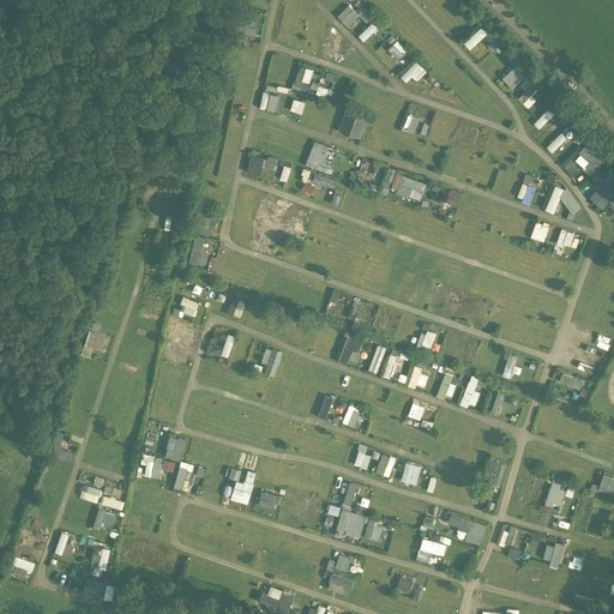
[(361,0),(354,0),(339,14),(350,25),(362,14),(368,22),(375,14),(361,0)]
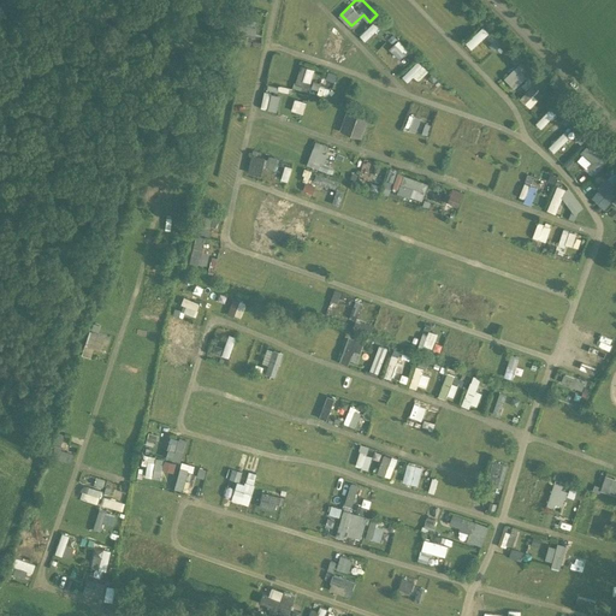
[(368,40),(380,28),(375,22),(362,35),(368,40)]
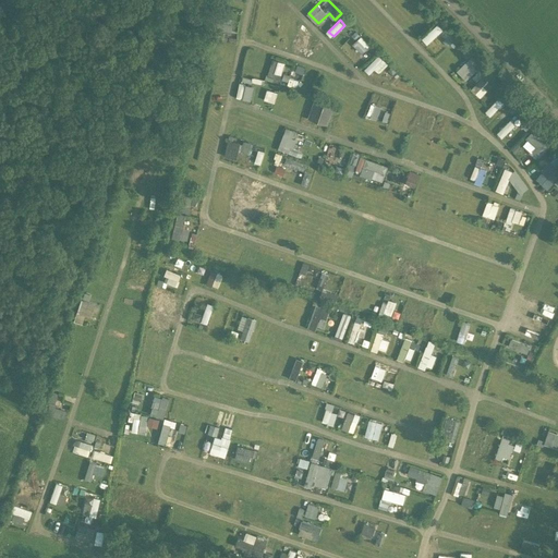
[(439,23),(424,38),(429,44),(445,29),(439,23)]
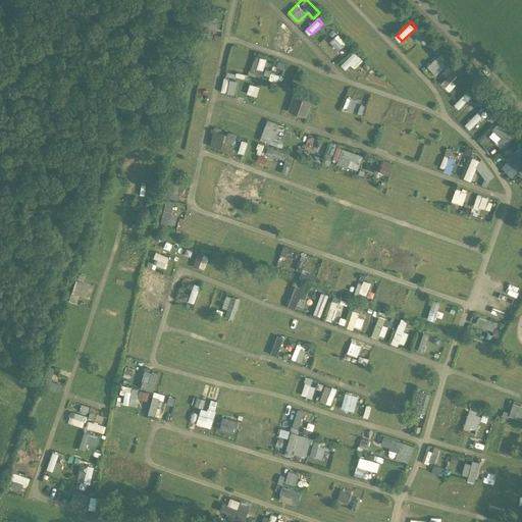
[(330,23),(325,30),(333,37),(338,32),(330,23)]
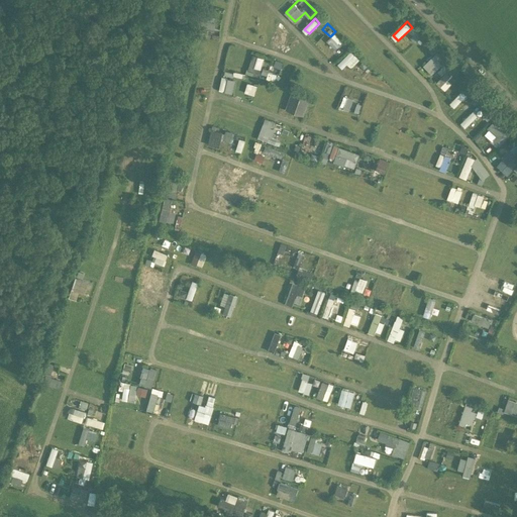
[(276,43),(280,43),(280,48),(287,49),(289,32),(278,30),(276,43)]
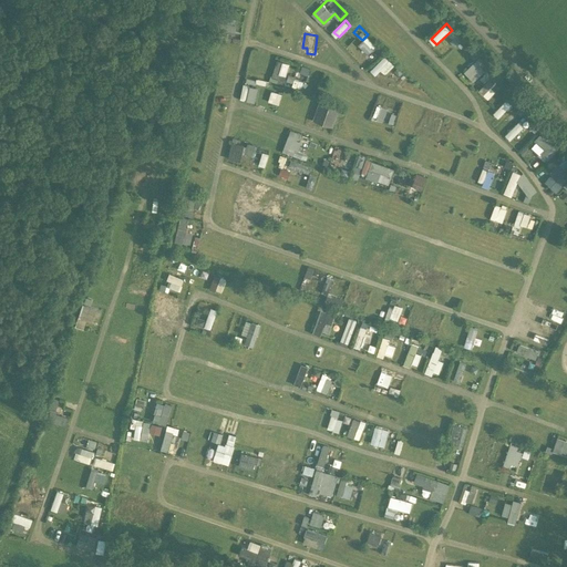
[(360,44),(374,60),(382,52),(367,38),(360,44)]
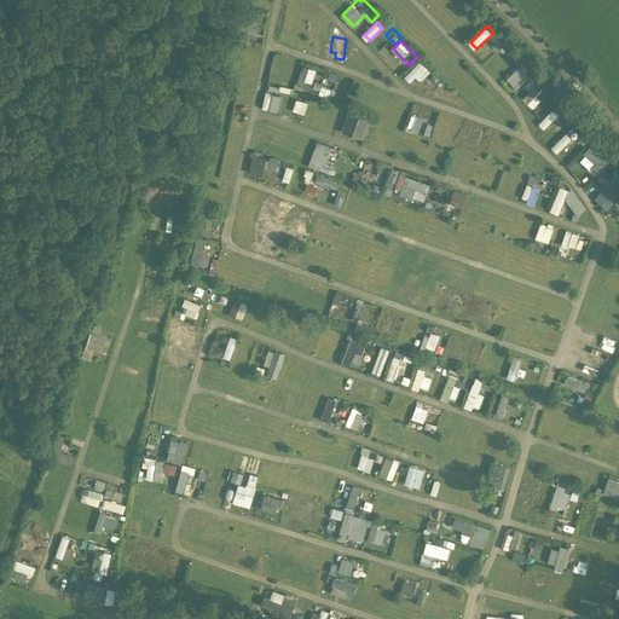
[(417,76),(423,81),(433,70),(422,61),(406,76),(412,82),(417,76)]
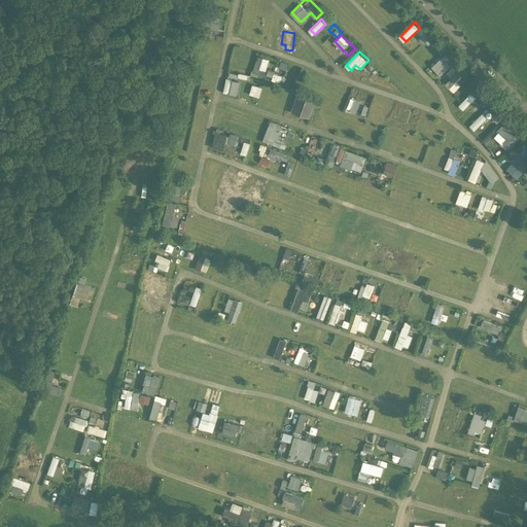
[(258,55),(253,75),(266,78),(272,59),(258,55)]
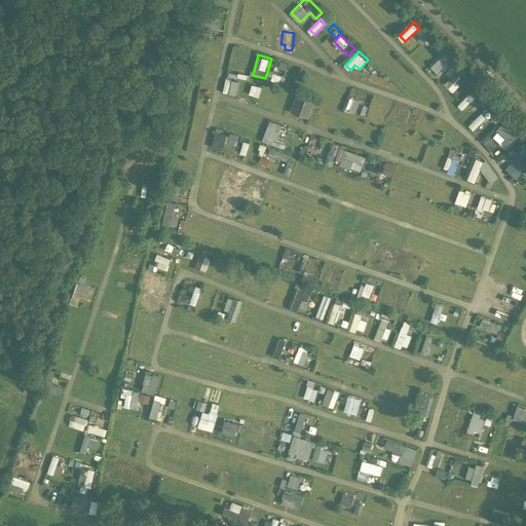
[(441,76),(452,65),(444,55),(431,67),(441,76)]
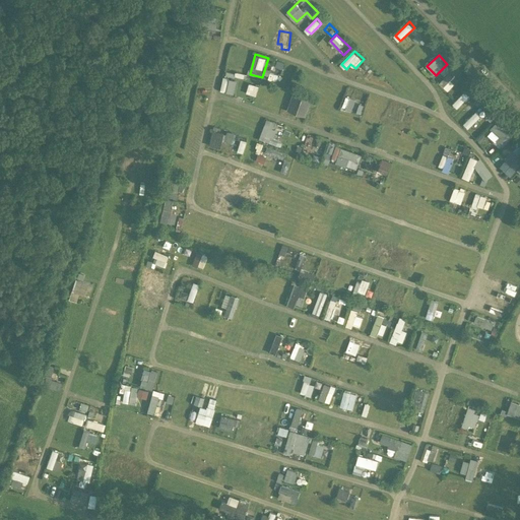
[(266,68),(264,77),(279,80),(283,65),(278,64),(276,71),(266,68)]
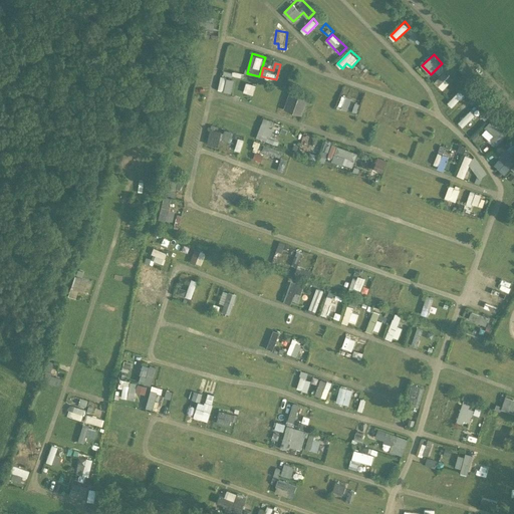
[(442,75),(447,68),(441,64),(437,71),(442,75)]
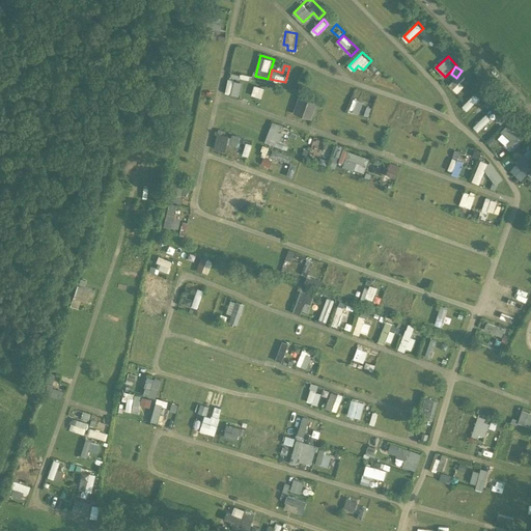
[(457,93),(468,86),(460,76),(450,83),(457,93)]
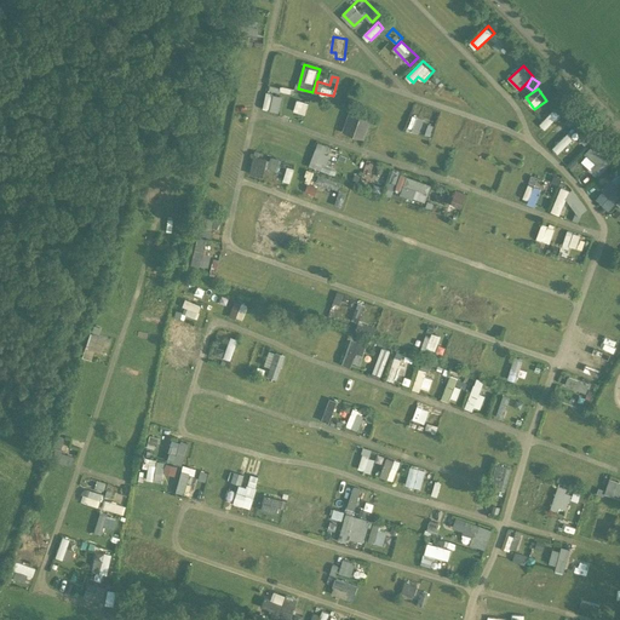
[(299,98),(311,102),(314,93),(302,90),(299,98)]
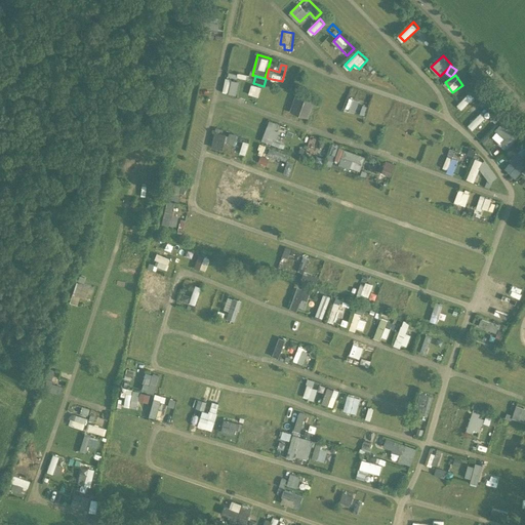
[(228,77),(224,91),(237,95),(241,81),(228,77)]
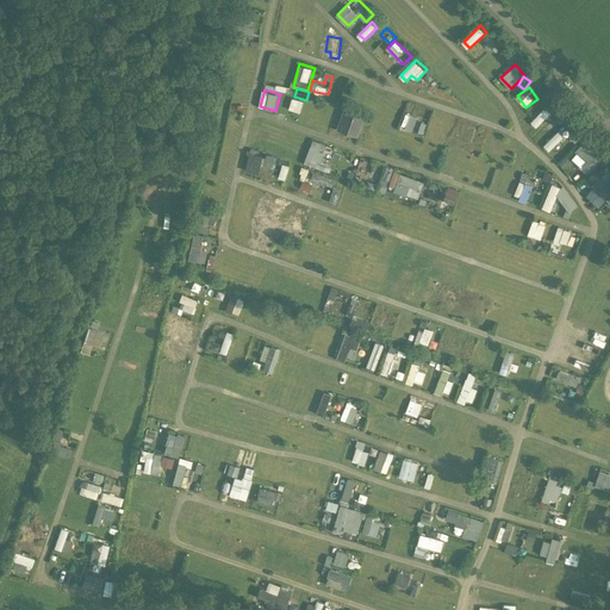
[(291,109),(303,112),(306,101),(294,98),(291,109)]
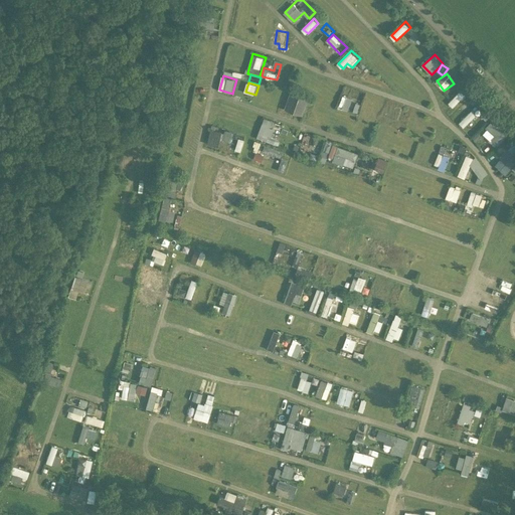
[(462,89),(450,103),(455,107),(467,94),(462,89)]
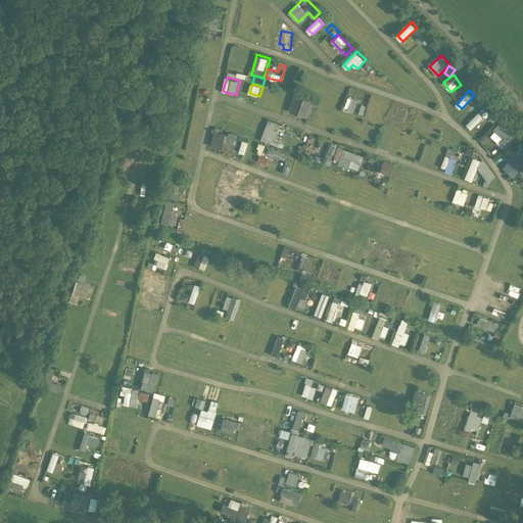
[(294,95),(289,111),(306,117),(313,102),(294,95)]
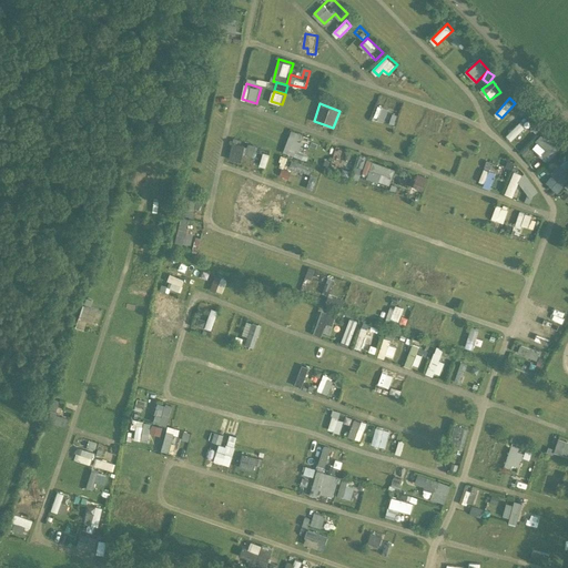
[(376,119),(386,121),(388,108),(379,105),(376,119)]
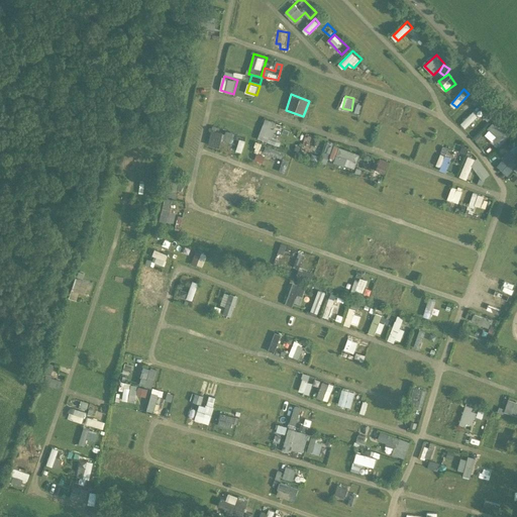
[(354,101),(354,105),(357,105),(356,112),(362,113),(364,103),(354,101)]
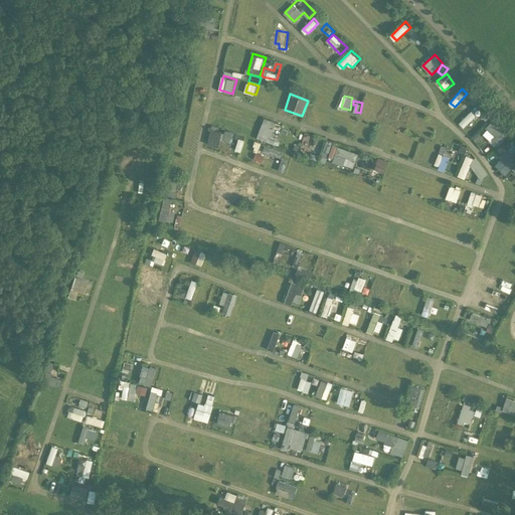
[(467,115),(476,106),(473,102),(468,107),(466,104),(461,109),(467,115)]
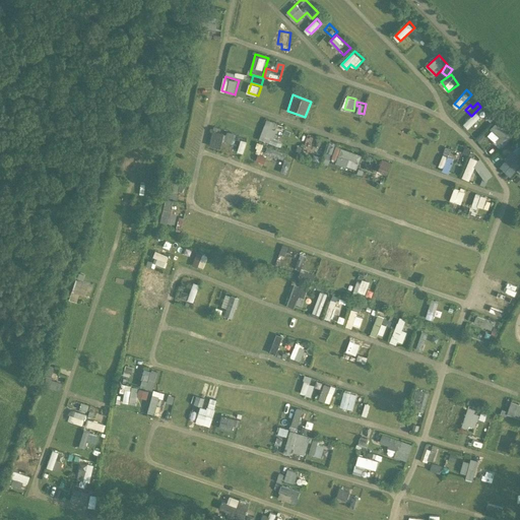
[(483,106),(464,123),(469,128),(488,111),(483,106)]
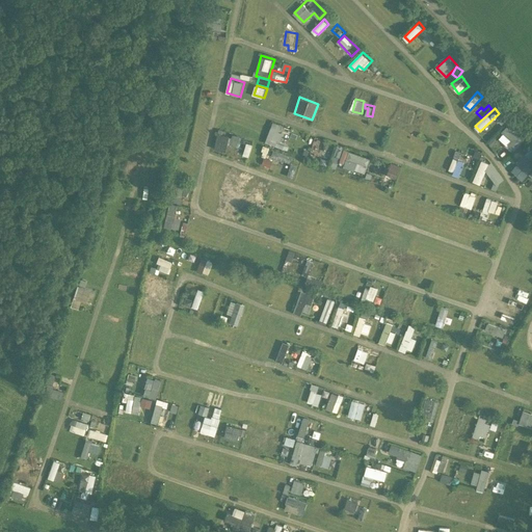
[(406,109),(402,121),(414,124),(417,112),(406,109)]
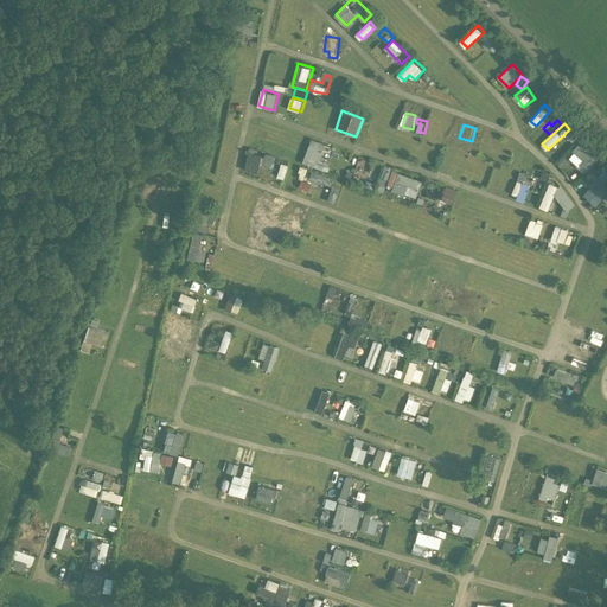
[(306,164),(330,170),(331,165),(321,163),(326,142),(312,139),(306,164)]
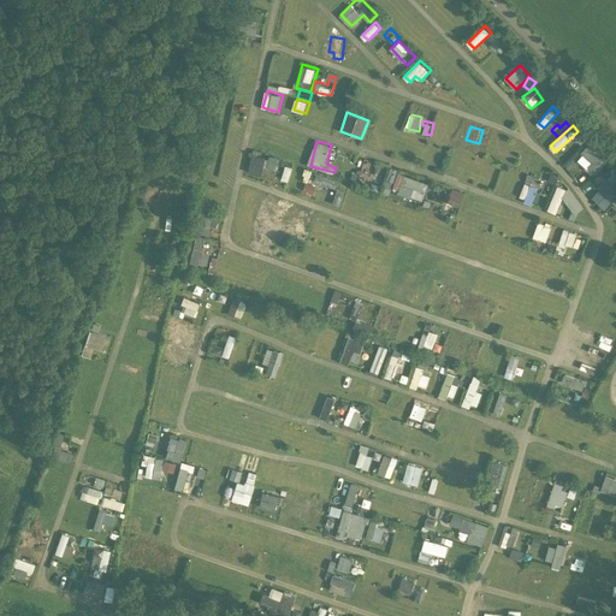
[(592,143),(579,158),(598,175),(611,160),(592,143)]
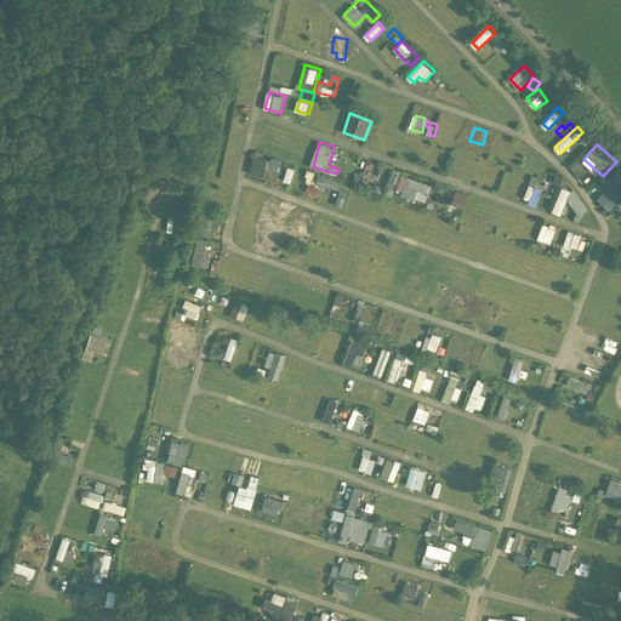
[(257,151),(251,172),(266,177),(269,167),(279,170),(283,158),(257,151)]
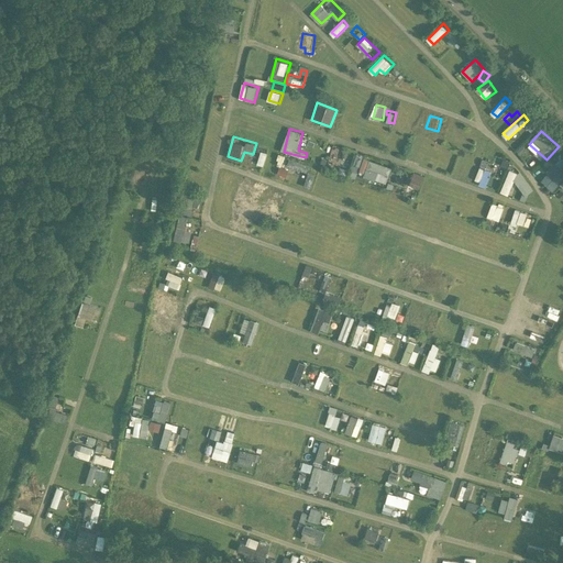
[(284,156),(278,174),(288,177),(289,173),(308,178),(306,186),(313,188),(317,175),(309,173),(311,164),(284,156)]
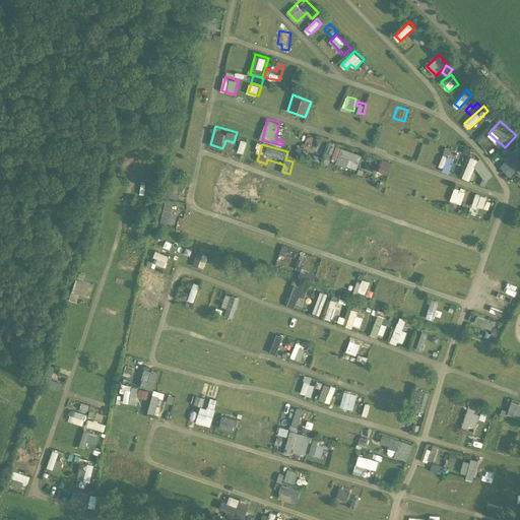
[(359,171),(364,153),(337,144),(334,154),(328,152),(326,159),(359,171)]
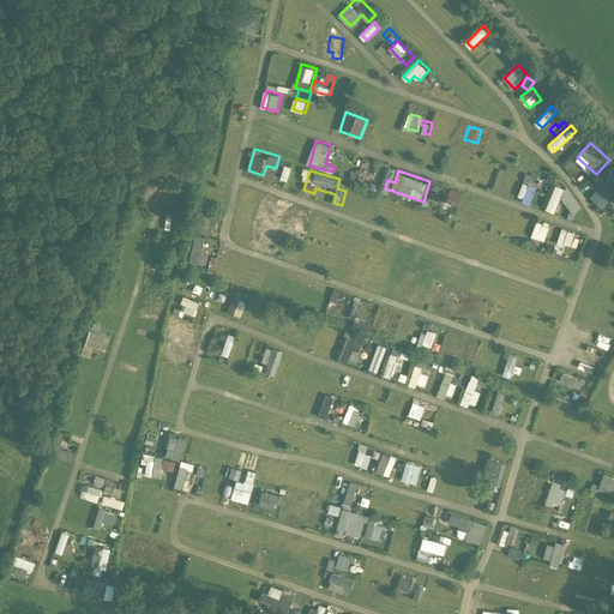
[(590,196),(605,208),(613,197),(613,181),(607,176),(590,196)]
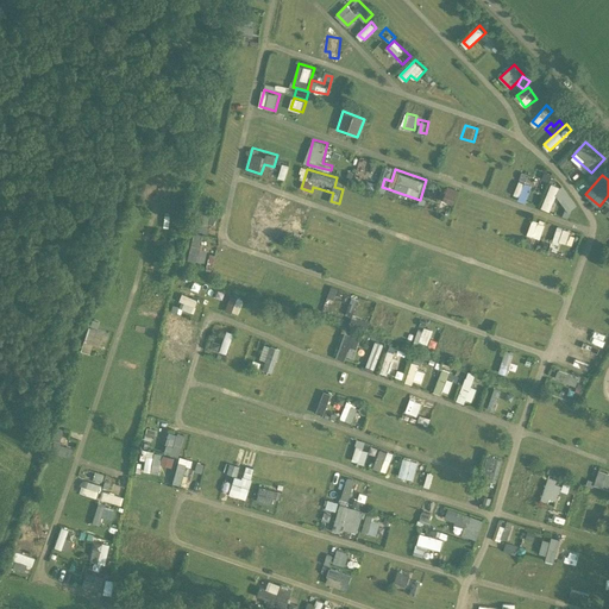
[(515,198),(528,201),(534,184),(520,181),(515,198)]
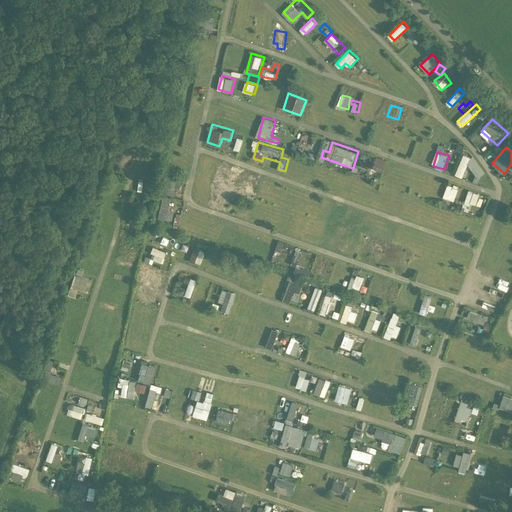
[(382,173),(388,160),(378,155),(372,168),(382,173)]
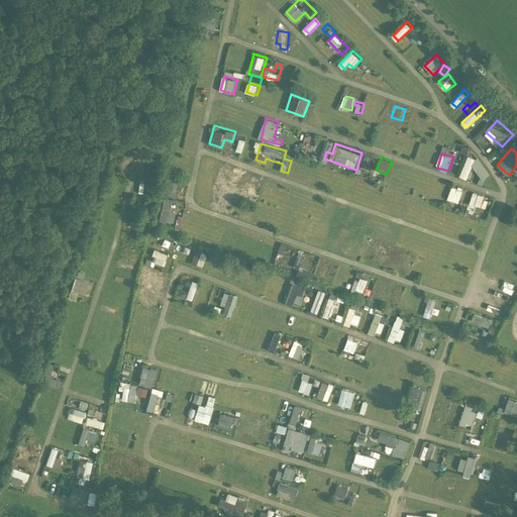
[(226,167),(222,179),(232,182),(236,170),(226,167)]
